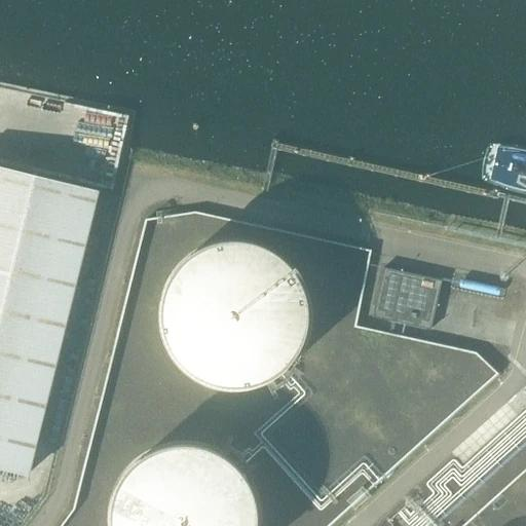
[(98,190),(0,165),(0,468),(28,476),(98,190)]
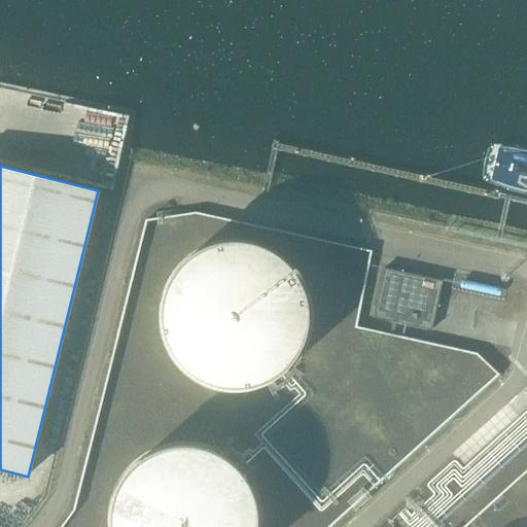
[(202,249),(186,260),(173,275),(165,291),(162,311),(163,329),(169,348),(179,364),(195,377),(211,385),(231,389),(249,387),(268,381),(284,371),(296,356),(305,339),(309,320),(308,301),(302,282),(290,267),(276,254),(258,245),(240,242),(220,243),(202,249)]
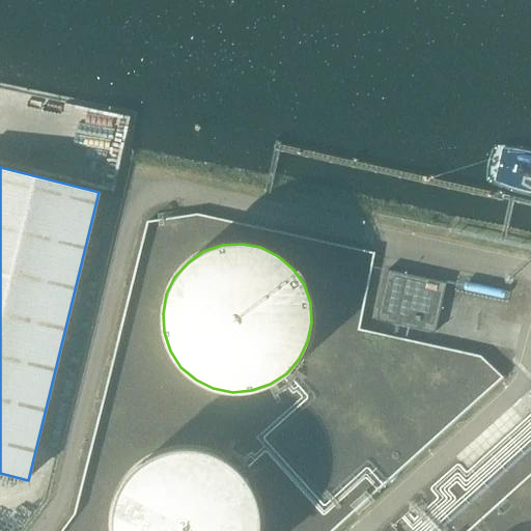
[(435,332),(445,283),(386,271),(375,319),(435,332)]
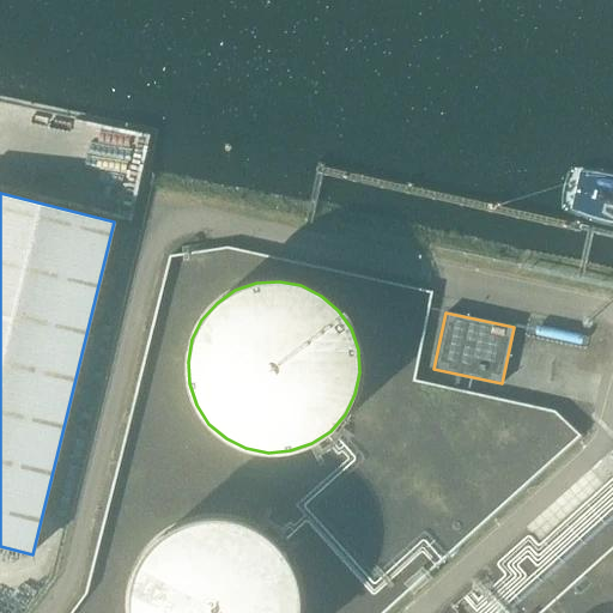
[(582,337),(538,326),(536,327),(535,328),(534,331),(534,332),(534,333),(534,334),(535,335),(580,346),(581,345),(582,344),(582,343),(582,341),(583,340),(582,338),(582,337)]
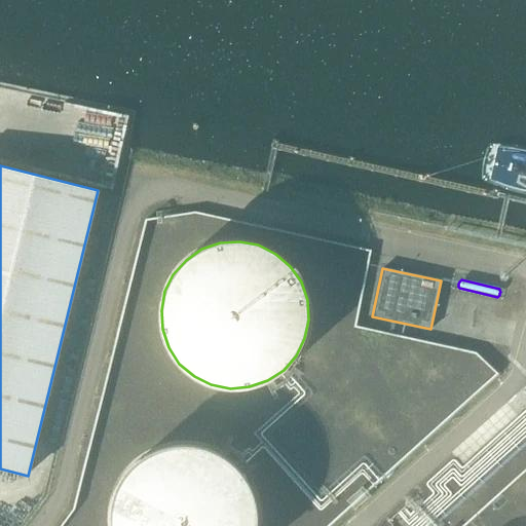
[(397,400),(375,418),(381,426),(373,434),(387,450),(382,455),(376,447),(373,450),(378,456),(374,459),(385,472),(446,418),(421,390),(403,407),(397,400)]
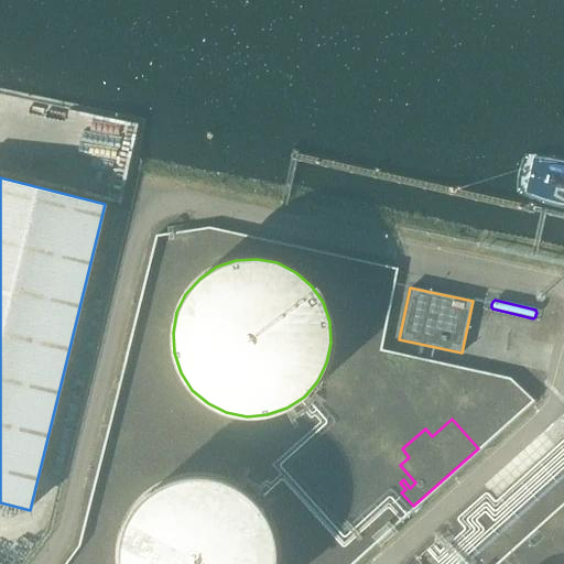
[(164,484),(145,496),(131,511),(122,531),(118,554),(118,563),(275,563),(277,543),(270,523),(260,507),(245,492),(219,479),(192,477),(164,484)]
